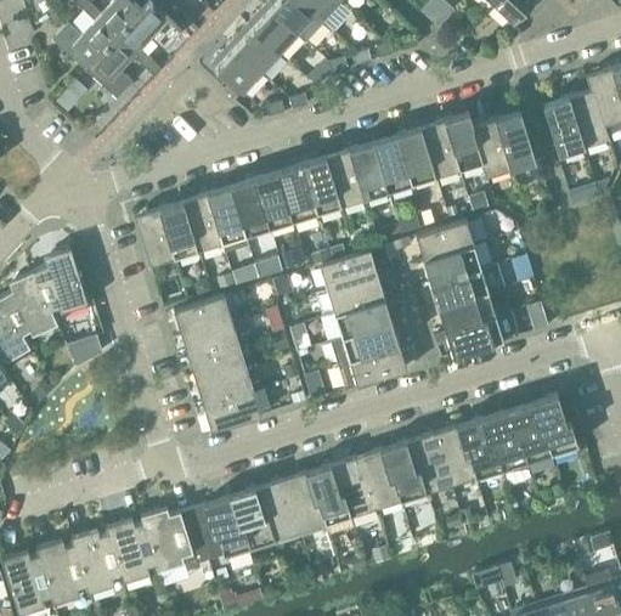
[(77,0),(72,3),(84,13),(90,6),(83,0),(77,0)]
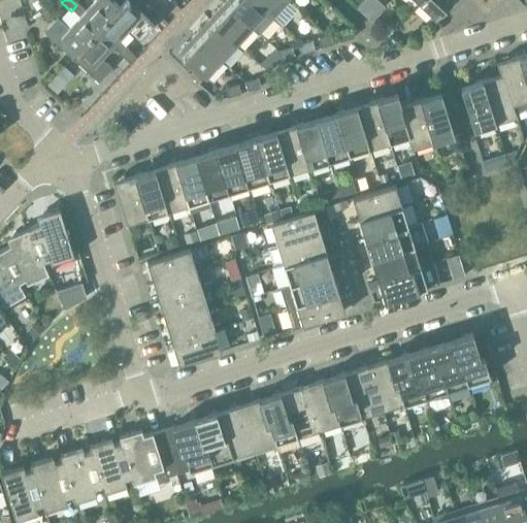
[(84,18),(99,32),(127,3),(123,0),(94,0),(97,2),(86,14),(84,18)]
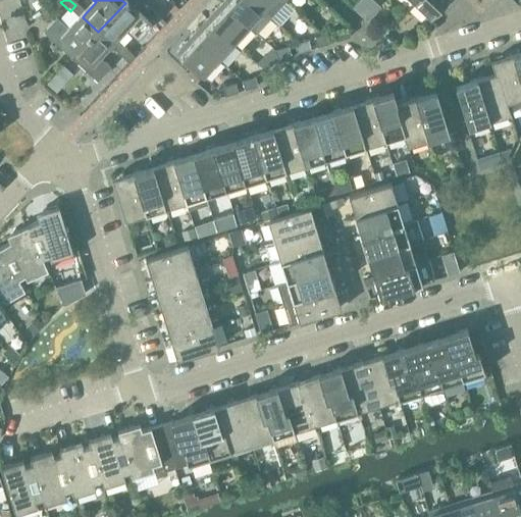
[(229,0),(223,7),(249,32),(257,38),(271,21),(248,0),(229,0)]
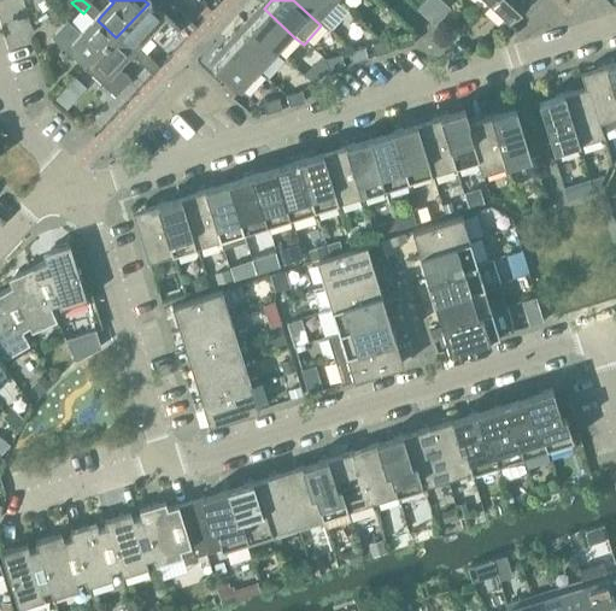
[(332,0),(293,0),(321,25),(339,7),(332,0)]
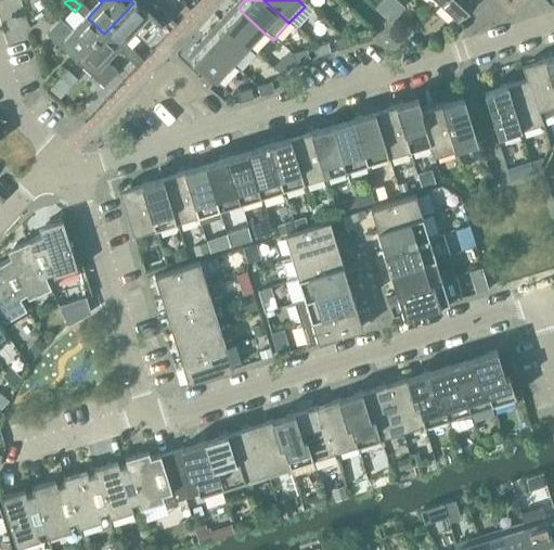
[(396,0),(389,0),(379,9),(391,22),(404,10),(396,0)]
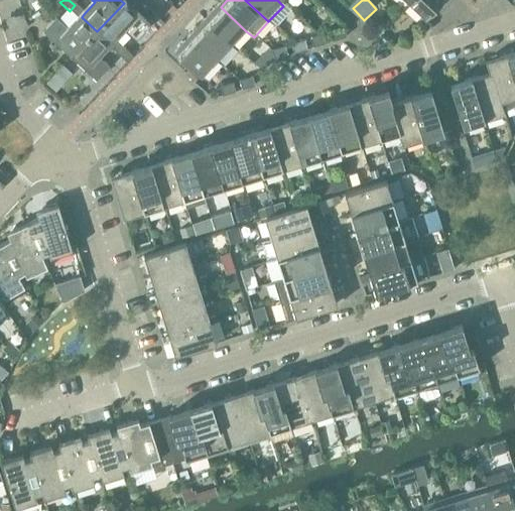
[(416,0),(411,6),(426,20),(445,0),(416,0)]
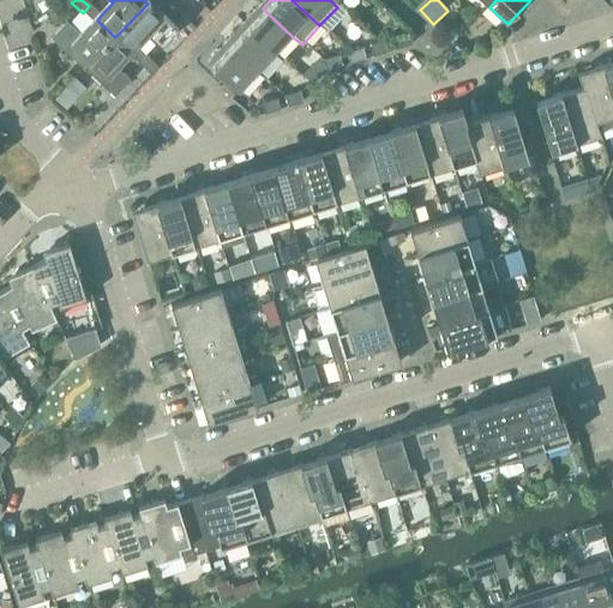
[(148,4),(115,37),(134,55),(131,59),(142,68),(149,62),(137,52),(150,37),(163,49),(179,32),(148,4)]
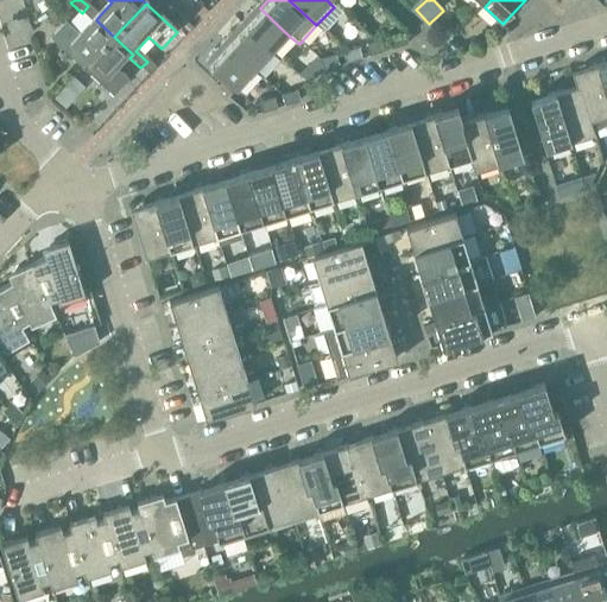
[(51,42),(83,71),(114,37),(96,20),(99,17),(88,6),(82,13),(93,24),(80,37),(67,25),(51,42)]
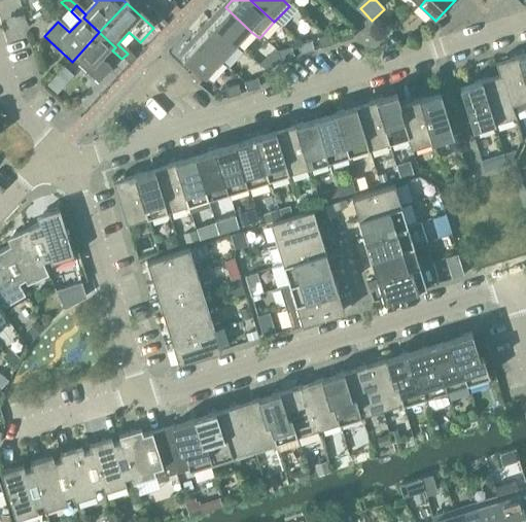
[(225,7),(210,24),(237,47),(251,32),(225,7)]
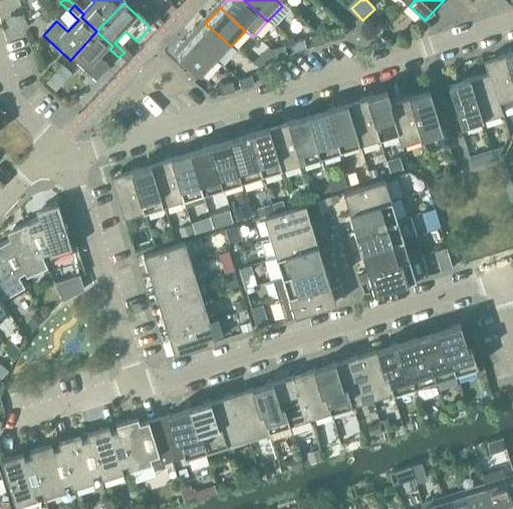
[(205,23),(190,39),(216,62),(231,46),(205,23)]
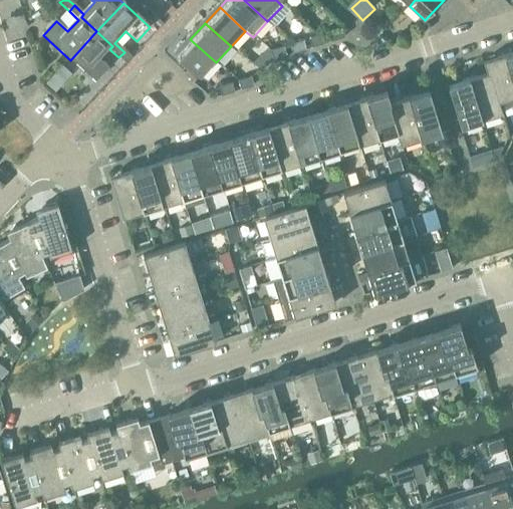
[(96,31),(70,60),(96,84),(109,70),(98,60),(109,49),(112,46),(96,31)]
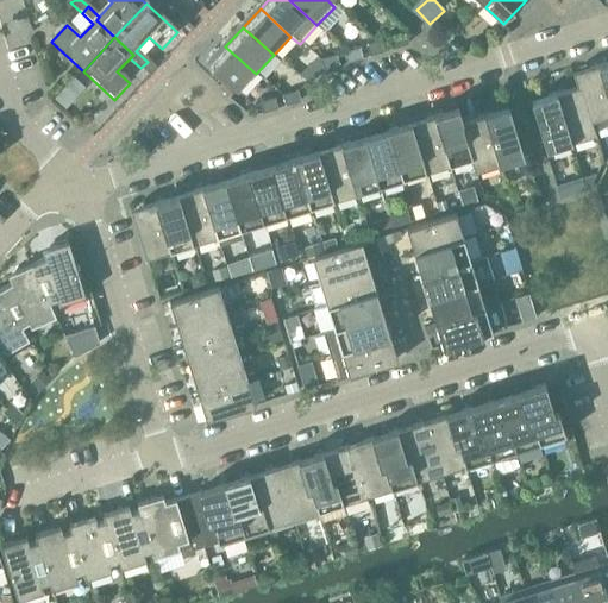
[(392,42),(395,52),(411,48),(407,37),(392,42)]
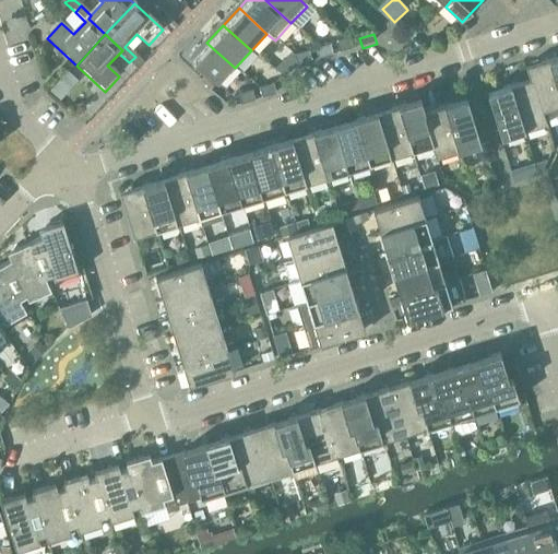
[(337,45),(341,55),(355,50),(353,40),(337,45)]
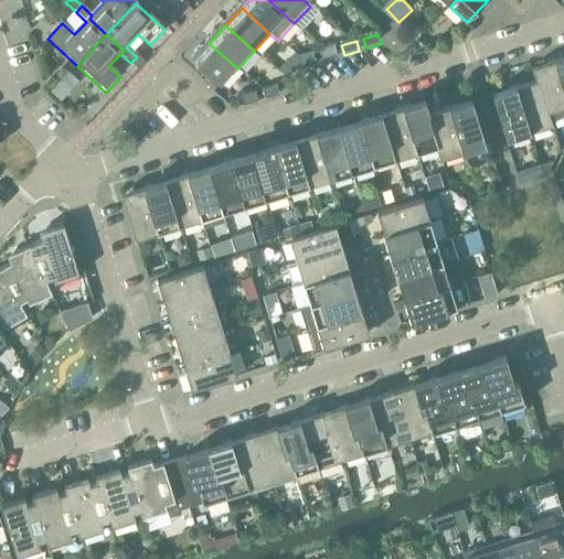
[(237,68),(209,43),(192,61),(221,87),(237,68)]
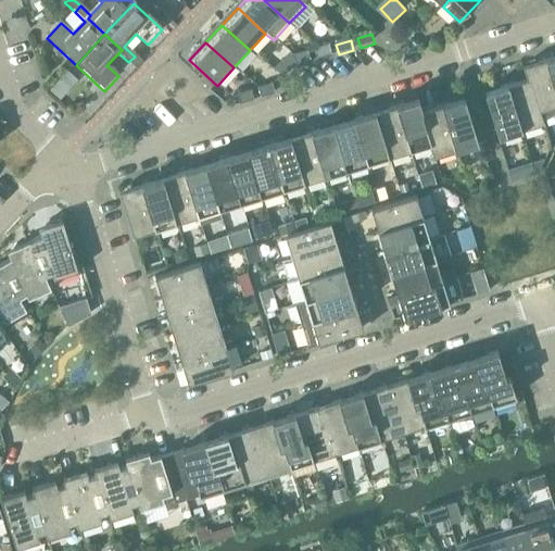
[(315,51),(317,61),(332,57),(329,47),(315,51)]
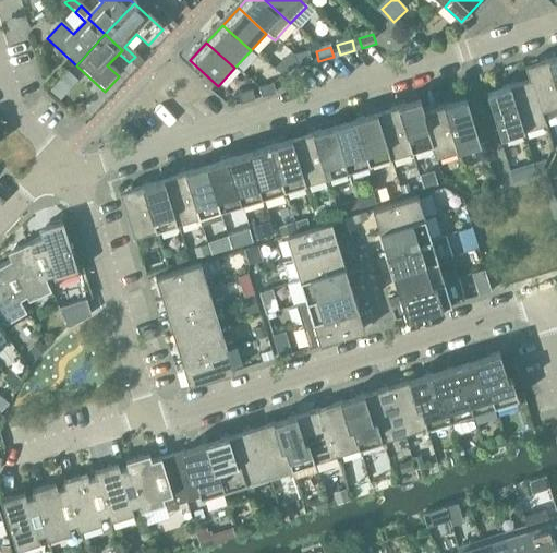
[(294,58),(298,68),(312,63),(310,53),(294,58)]
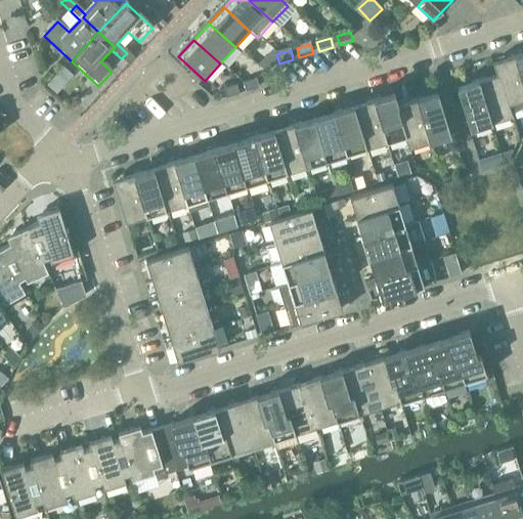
[(136,61),(127,53),(121,58),(131,68),(136,61)]
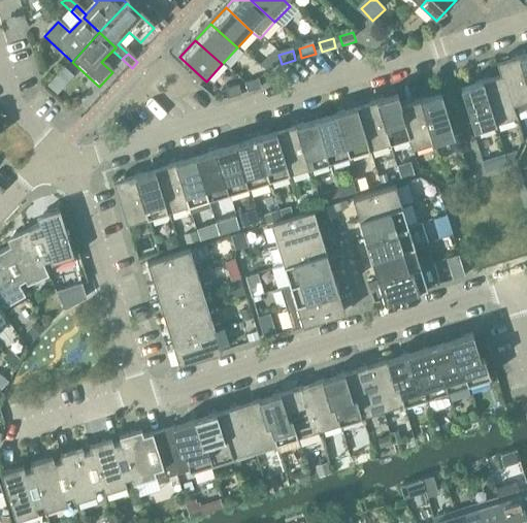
[(514,68),(501,71),(516,121),(517,120),(514,108),(526,103),(526,86),(519,60),(512,62),(514,68)]
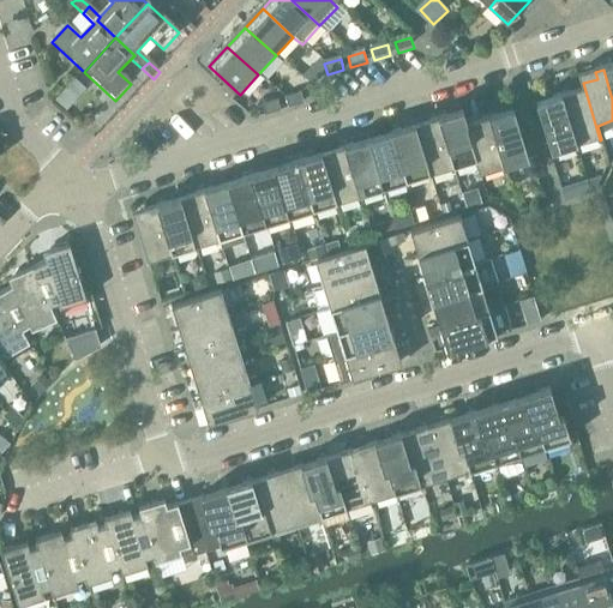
[(583,91),(562,98),(577,148),(600,140),(583,83),(581,84),(583,91)]
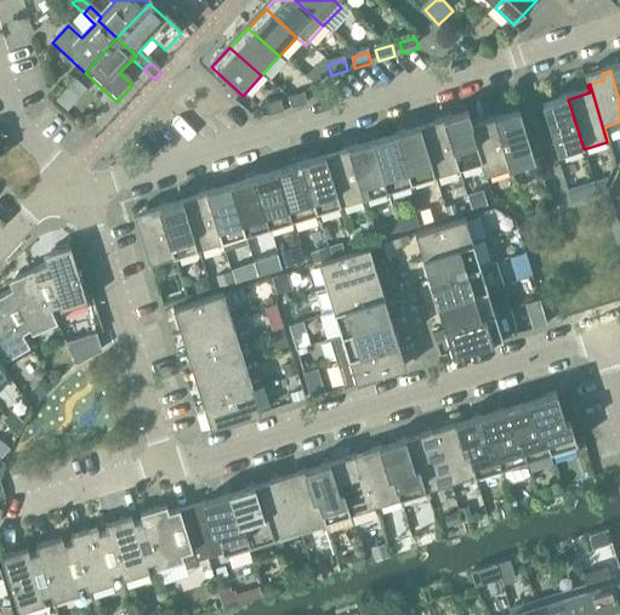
[(289,102),(293,113),(308,108),(305,97),(289,102)]
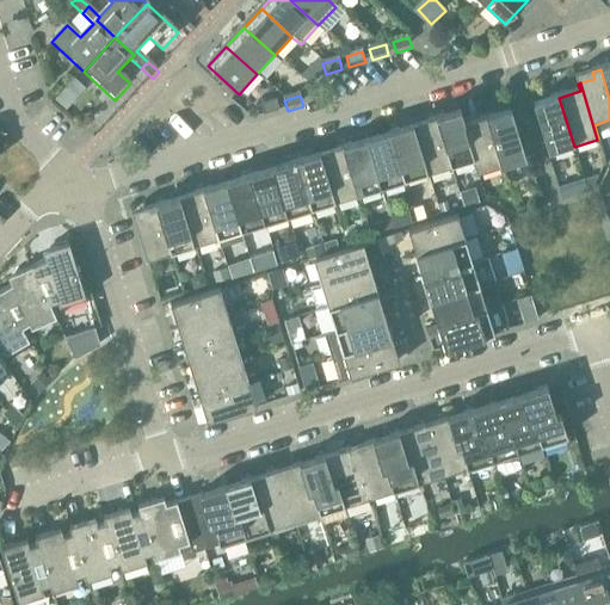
[(574,147),(559,98),(550,100),(552,106),(536,111),(549,154),(574,147)]
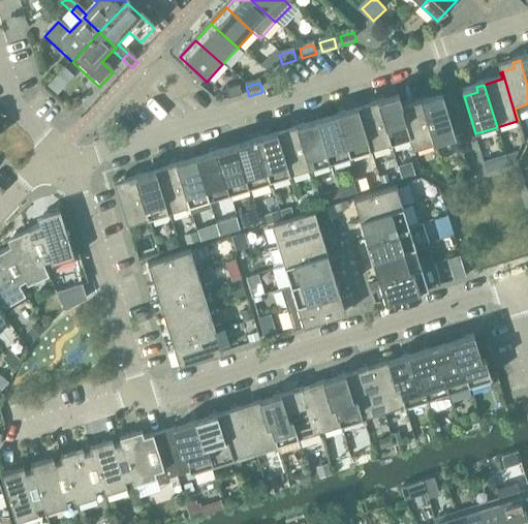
[(225,93),(228,101),(243,97),(240,88),(225,93)]
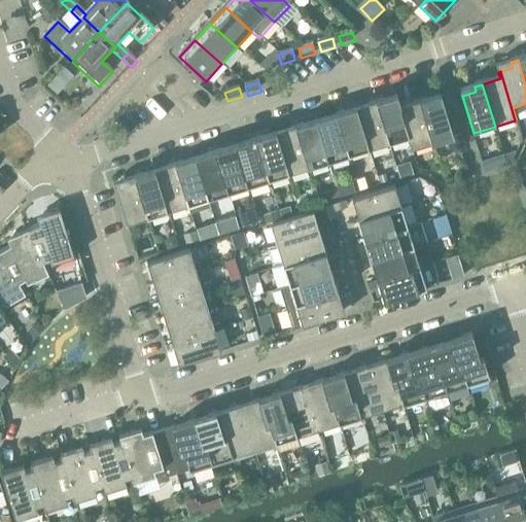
[(427,101),(420,103),(433,145),(454,139),(443,102),(429,106),(427,101)]
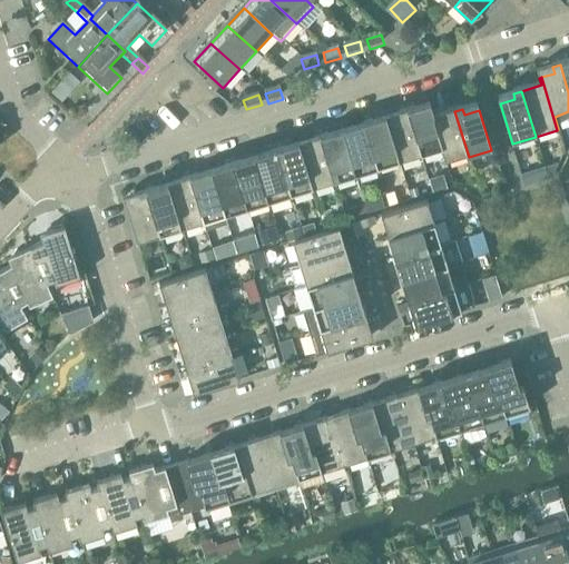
[(415,110),(406,112),(421,158),(441,151),(445,165),(447,165),(430,111),(417,116),(415,110)]
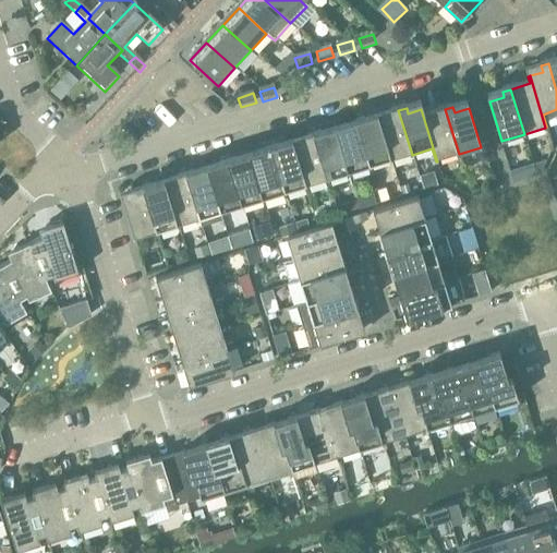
[(423,109),(421,109),(437,161),(459,154),(445,109),(425,116),(423,109)]
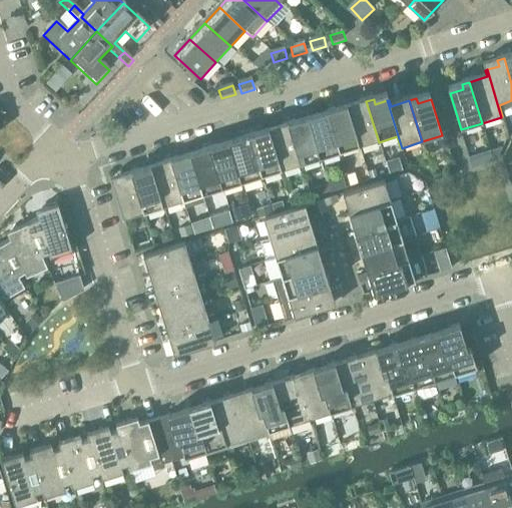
[(366,101),(347,107),(360,148),(379,142),(366,101)]
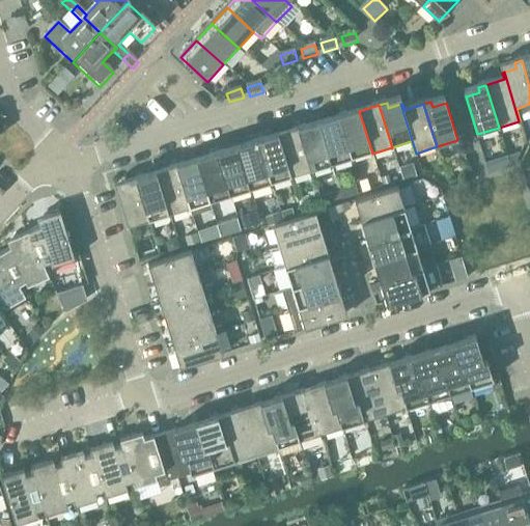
[(359,111),(338,117),(352,160),(372,154),(359,111)]
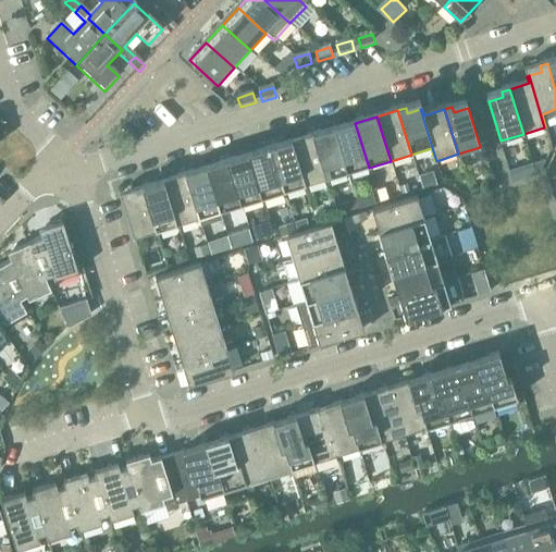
[(355,123),(334,130),(348,174),(369,168),(355,123)]
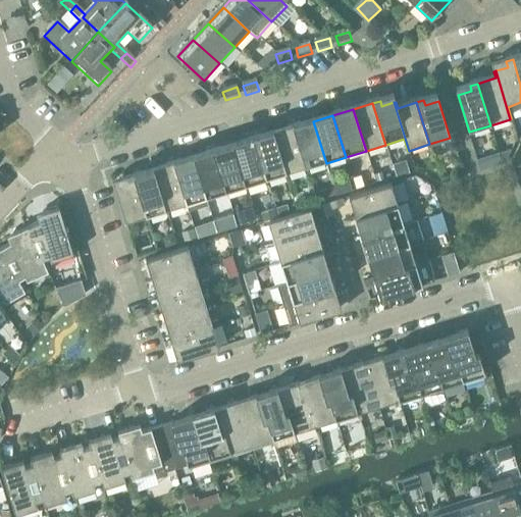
[(313,121),(293,127),(306,169),(326,163),(313,121)]
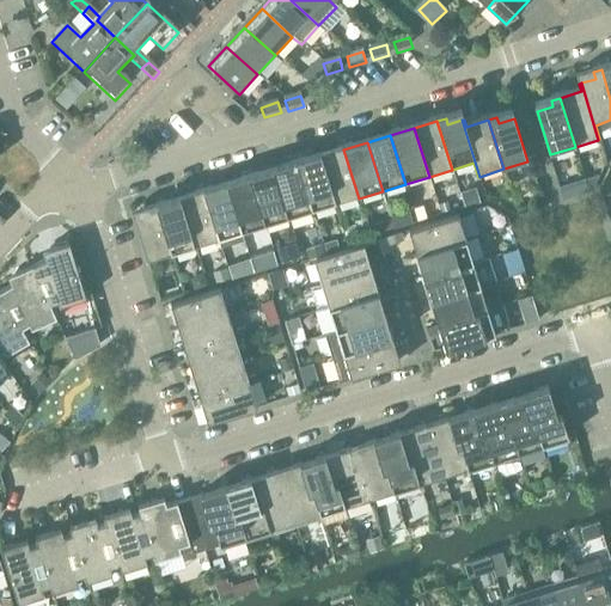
[(343,150),(321,157),(336,206),(359,199),(343,150)]
